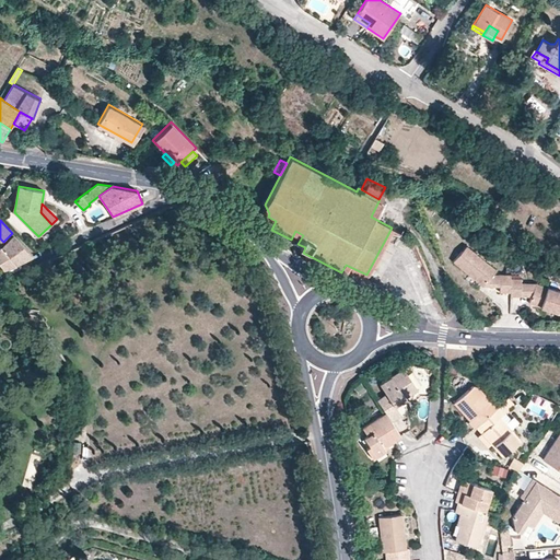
[(32,254),(12,233),(3,242),(0,245),(0,264),(2,267),(15,263),(32,254)]
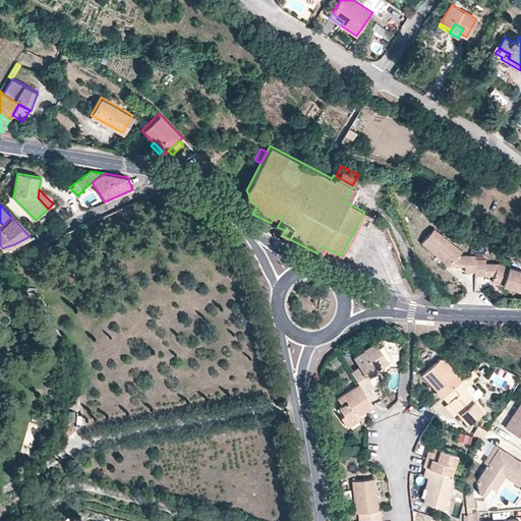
[(460,251),(462,249),(435,228),(422,243),(451,265),(460,251)]
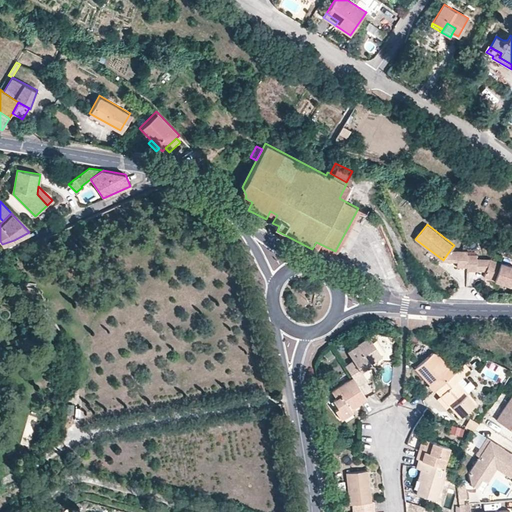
[(459,252),(452,247),(443,260),(446,263),(458,268),(459,253),(459,252)]
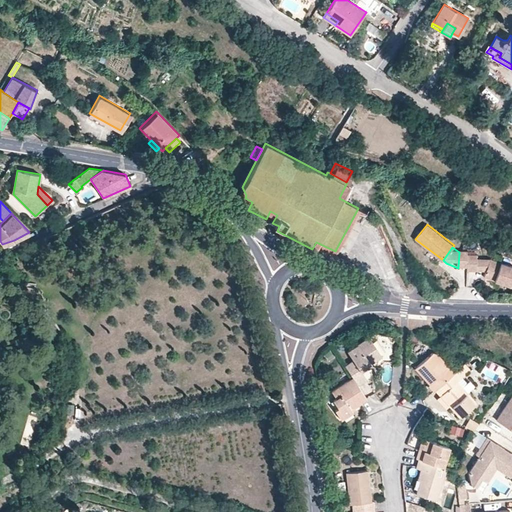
[(458,268),(466,269),(466,255),(466,253),(459,253),(458,268)]
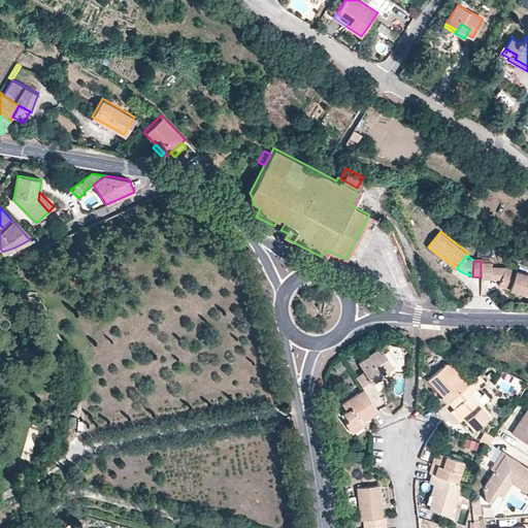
[(484,281),(492,281),(492,267),(492,263),(481,263),(481,277),(484,281)]
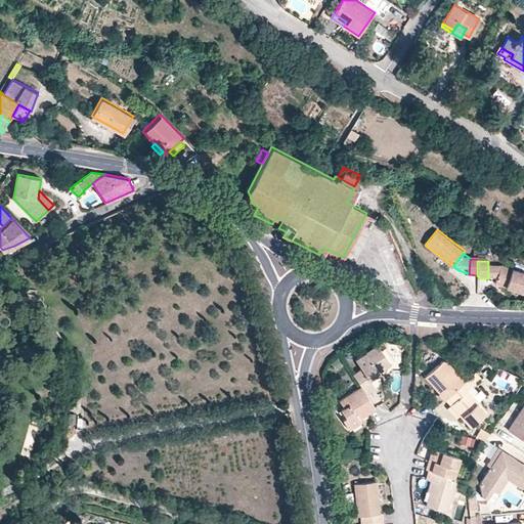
[(500,266),(488,265),(488,278),(497,278),(500,266)]
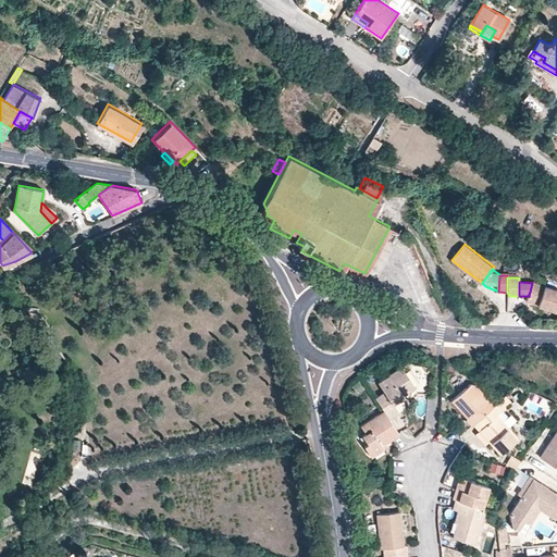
[(556,310),(556,289),(532,283),(529,296),(528,301),(556,310)]
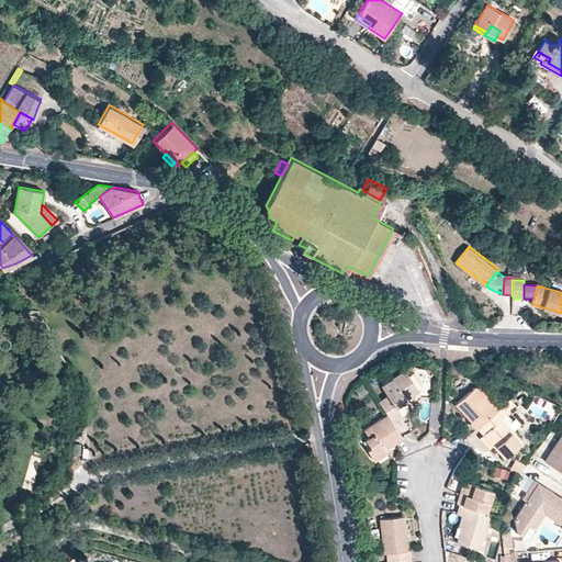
[(405,369),(381,385),(388,395),(379,401),(388,414),(393,423),(403,416),(397,408),(396,406),(407,398),(419,391),(405,369)]
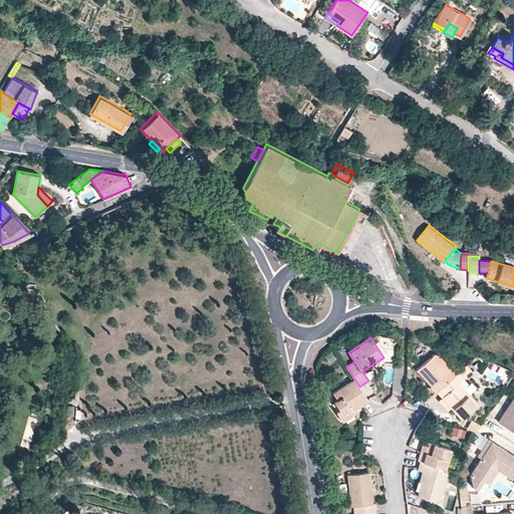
[(336,356),(331,351),(326,356),(331,361),(336,356)]
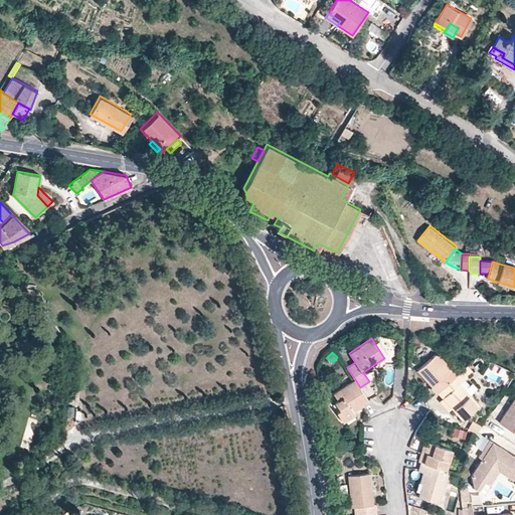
[(436,354),(417,370),(425,379),(427,378),(434,384),(432,386),(431,387),(437,393),(439,391),(458,374),(441,356),(436,354)]
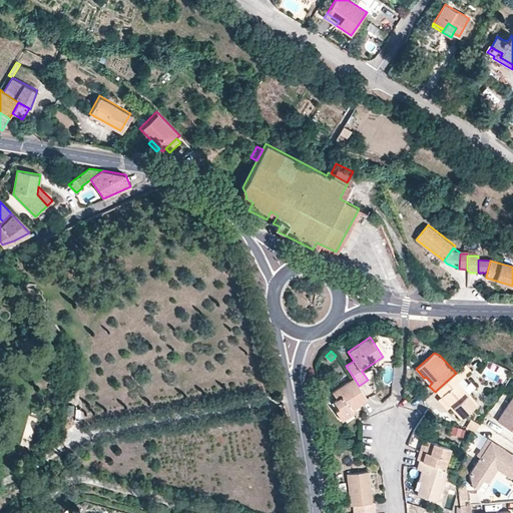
[(374,366),(372,364),(362,371),(363,373),(374,366)]
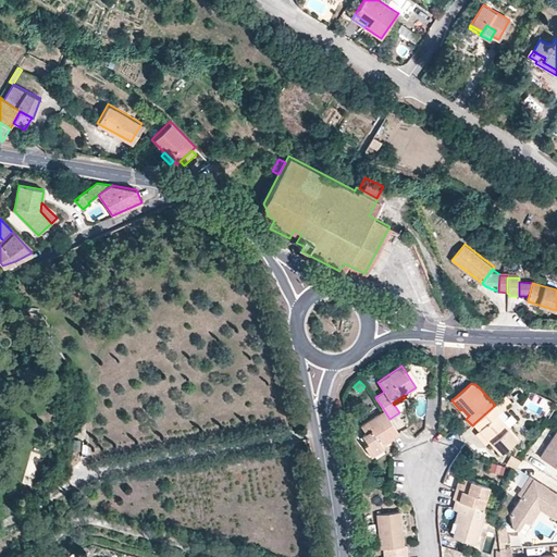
[(510,403),(504,396),(495,405),(474,423),(481,429),(479,431),(489,442),(499,454),(518,436),(504,420),(498,415),(503,410),(510,403)]
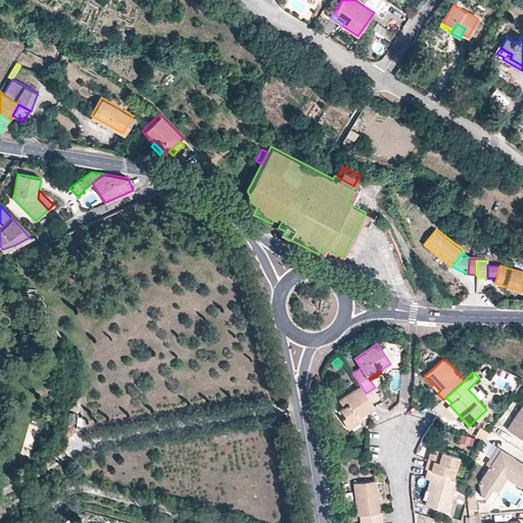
[(361,420),(359,418),(375,407),(366,393),(361,385),(338,399),(343,407),(340,409),(345,416),(341,418),(348,428),(361,420)]
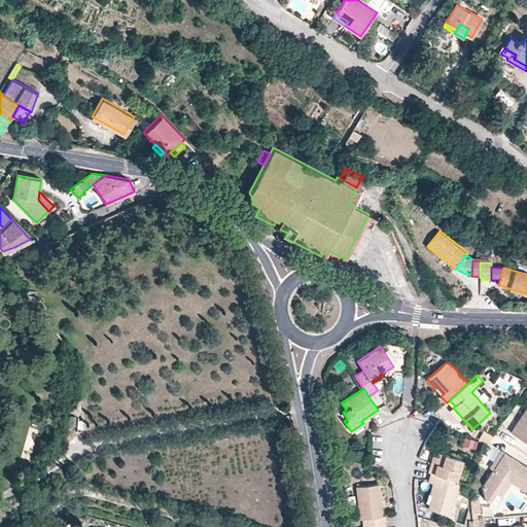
[(471,392),(477,397),(481,393),(476,388),(471,392)]
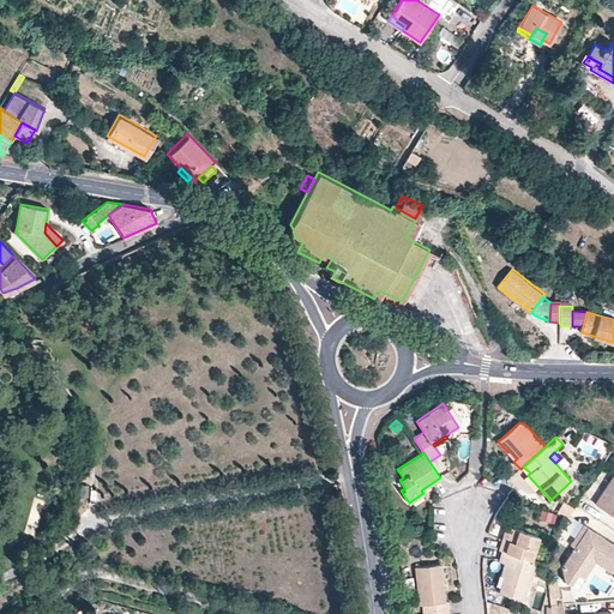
[(613,473),(595,504),(613,516),(613,473)]
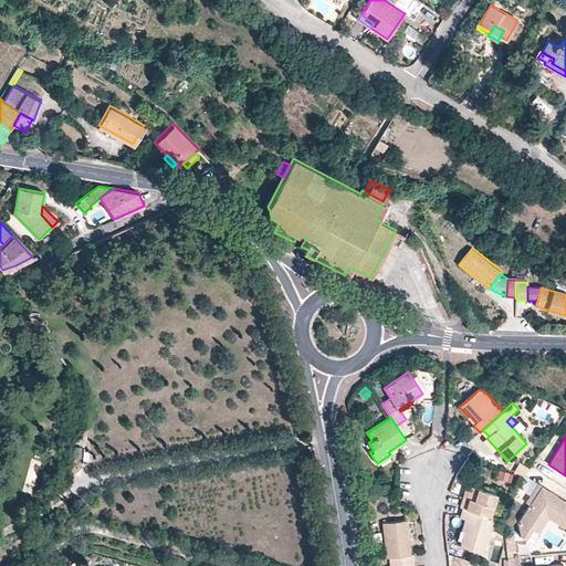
[(496,449),(486,438),(483,440),(493,451),(496,449)]
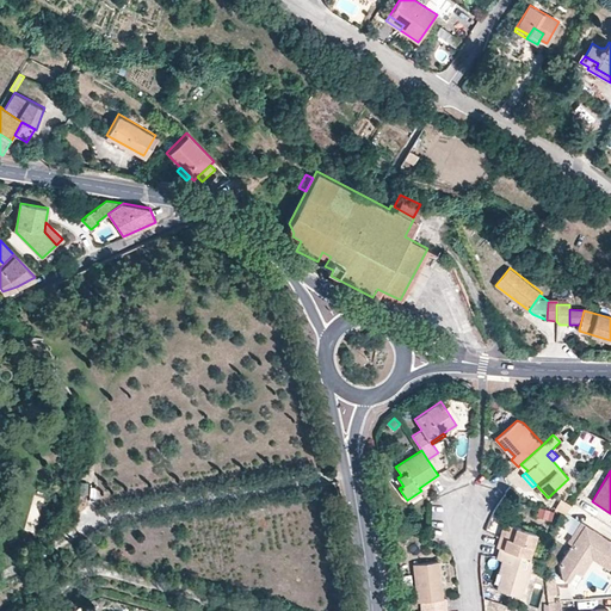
[(566,514),(571,505),(561,499),(555,510),(566,514)]
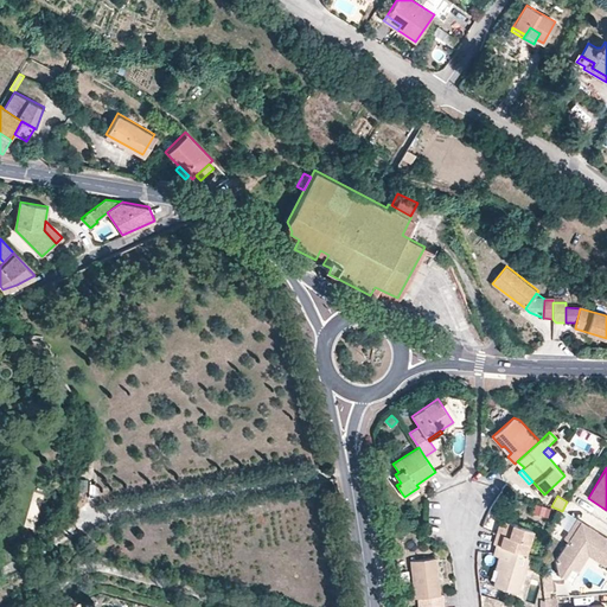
[(547,516),(549,508),(536,504),(534,512),(547,516)]
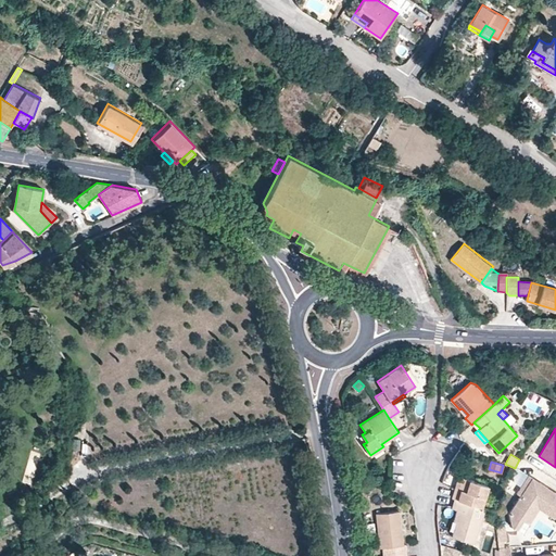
[(539,506),(554,516),(555,512),(555,491),(528,474),(516,492),(520,494),(508,513),(512,523),(517,528),(522,518),(529,522),(539,506)]
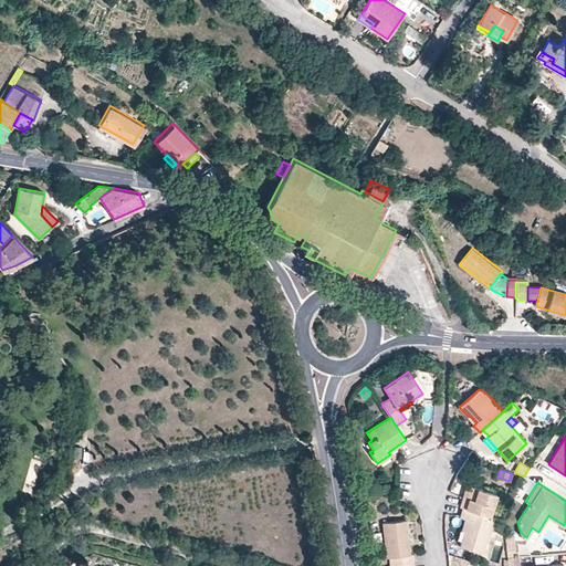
[(463,496),(460,506),(490,515),(496,493),(471,485),(468,498),(463,496)]
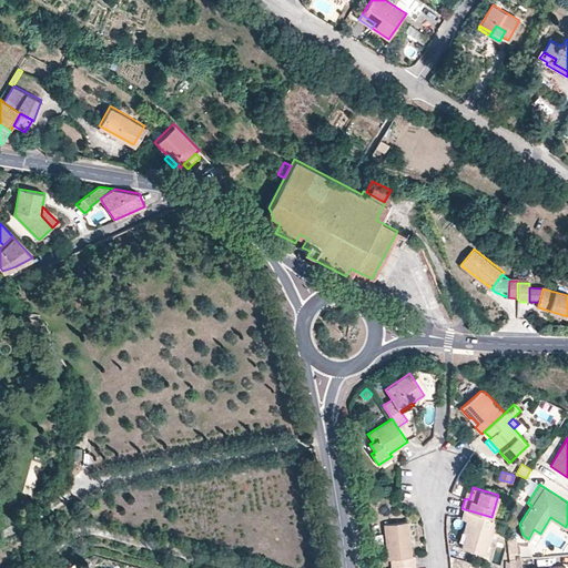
[(462,547),(485,554),(495,518),(492,517),(462,508),(459,518),(463,519),(467,520),(464,531),(466,531),(465,536),(462,547)]
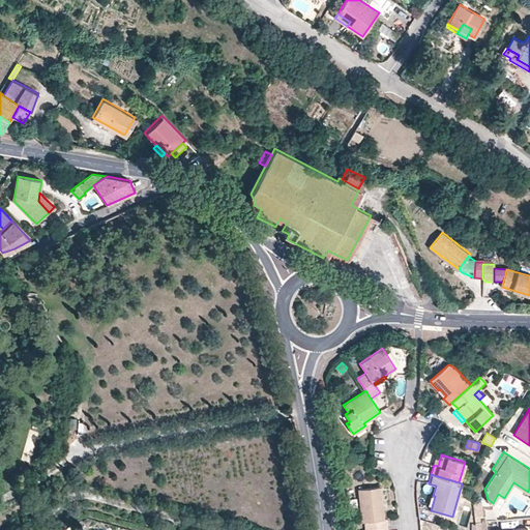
[(380,487),(358,489),(362,521),(364,521),(365,529),(387,527),(386,518),(384,518),(380,487)]
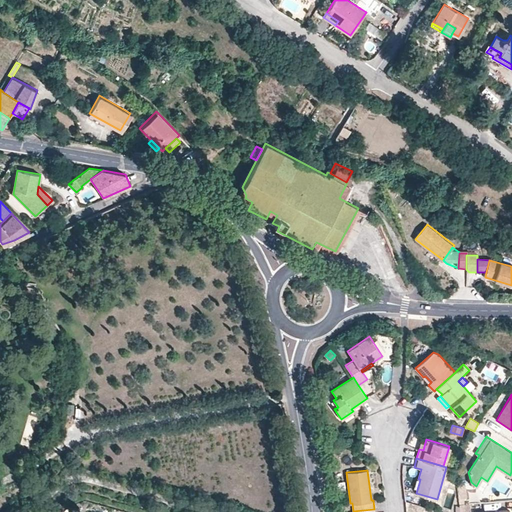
[(457,484),(459,499),(466,498),(465,483),(457,484)]
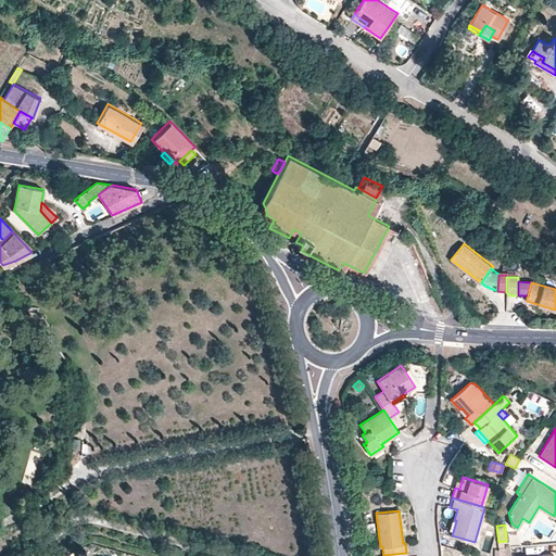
[(498,550),(498,555),(505,555),(506,555),(510,555),(509,546),(505,547),(498,547),(498,550)]
